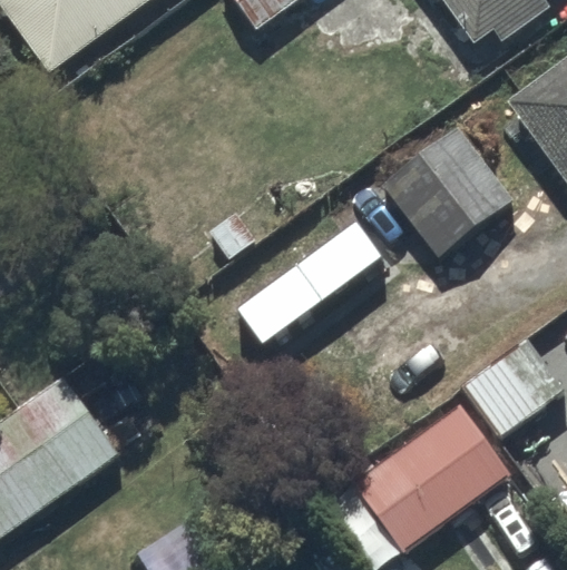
[(0,7),(47,74),(150,0),(0,0),(0,7)]
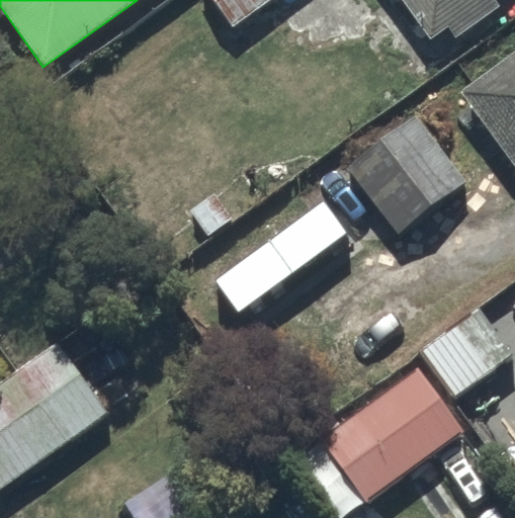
[(210,0),(231,26),(266,0),(210,0)]
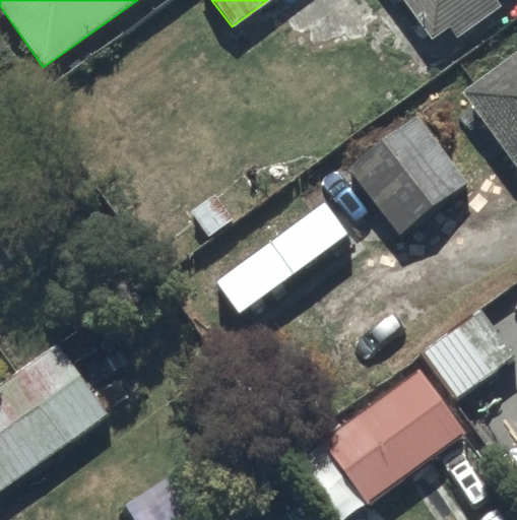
[(404,0),(432,38),(449,25),(457,38),(501,6),(496,0),(404,0)]
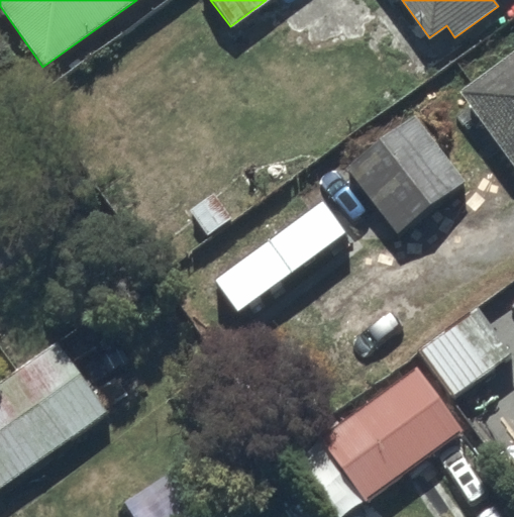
[(513,48),(458,91),(513,164),(513,48)]
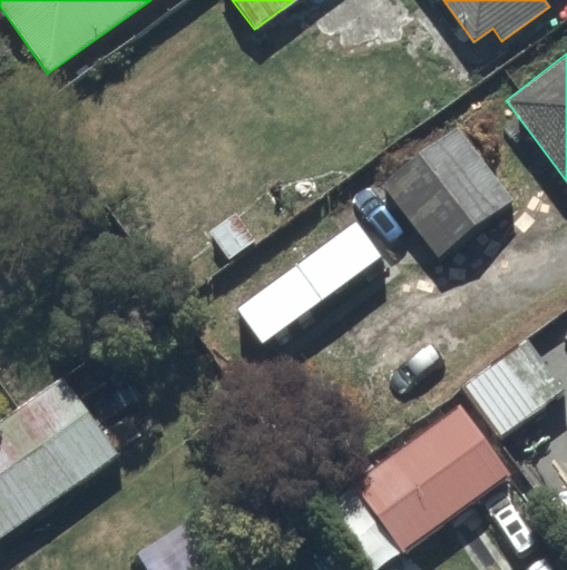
[(381,185),(438,255),(511,199),(456,127),(381,185)]
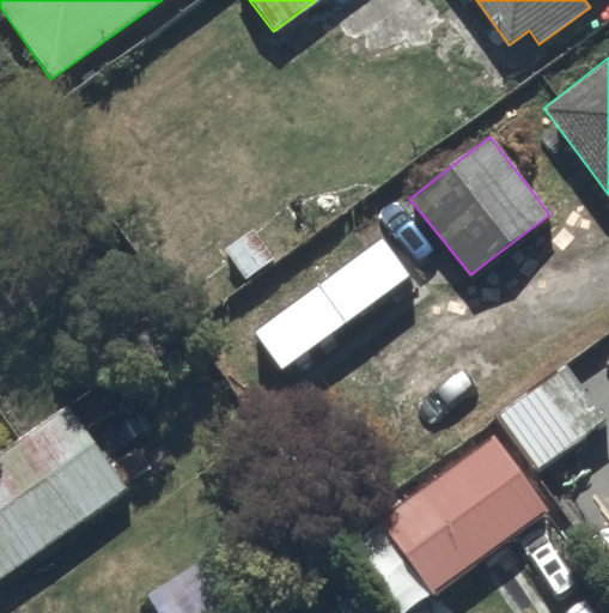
[(541,382),(497,411),(539,468),(580,436),(541,382)]
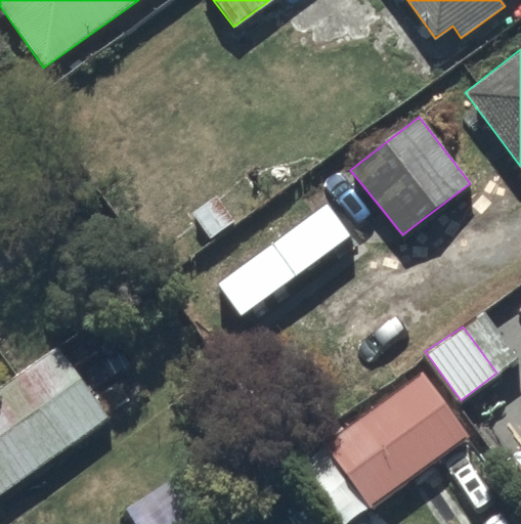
[(58,348),(0,388),(0,491),(106,418),(58,348)]
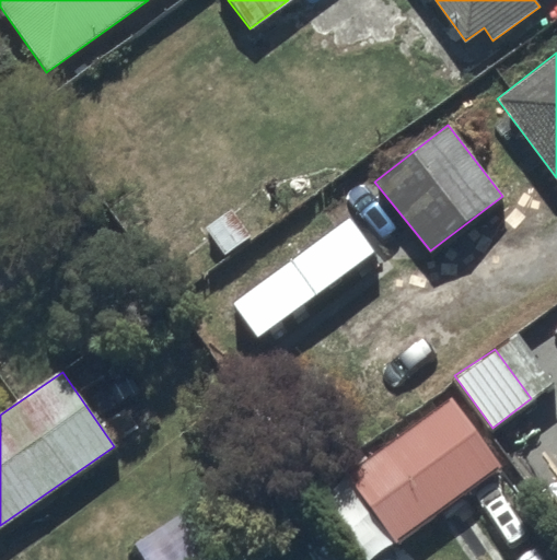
[(501,466),(452,399),(370,458),(363,450),(347,463),(354,471),(348,475),(397,540),(501,466)]
